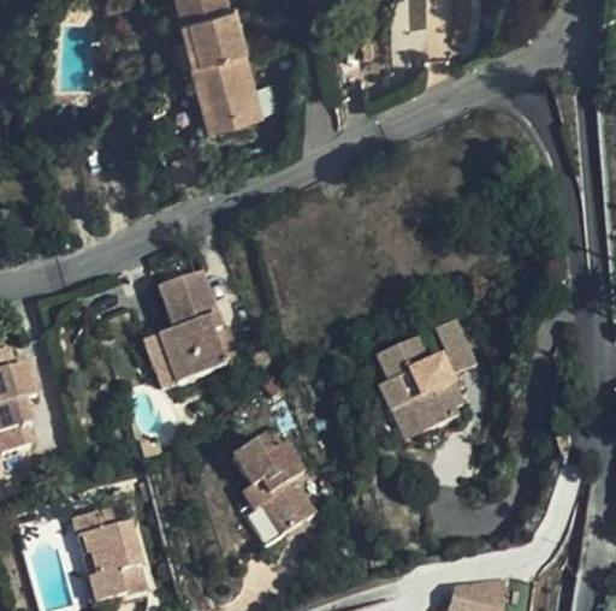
[(200,55),(246,45),(236,3),(229,3),(227,0),(181,0),(188,34),(193,57),(200,55)]
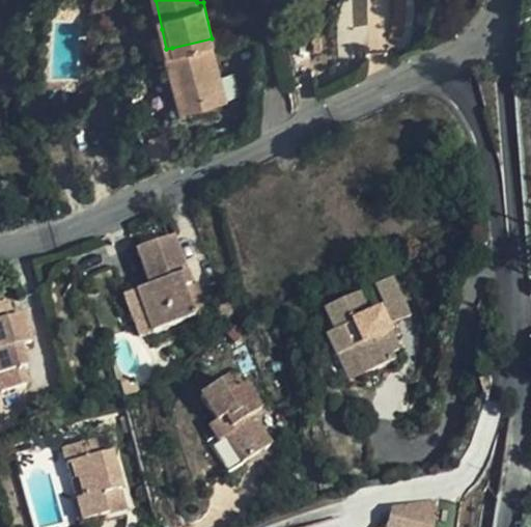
[(383,43),(383,29),(368,30),(367,0),(340,0),(342,44),(383,43)]
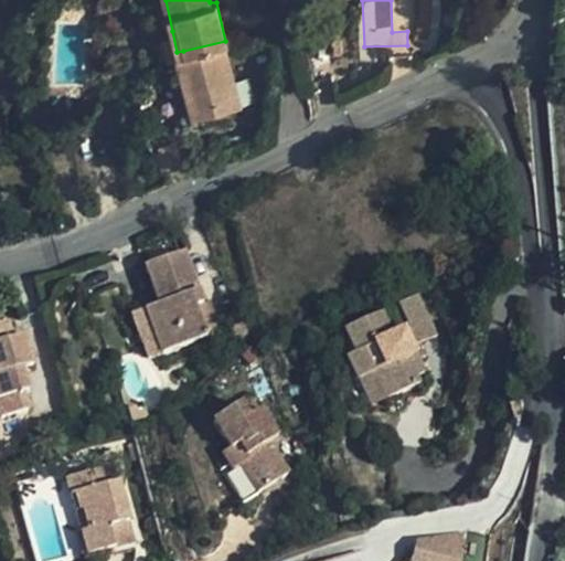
[(163,55),(176,53),(177,52),(172,31),(158,34),(163,55)]
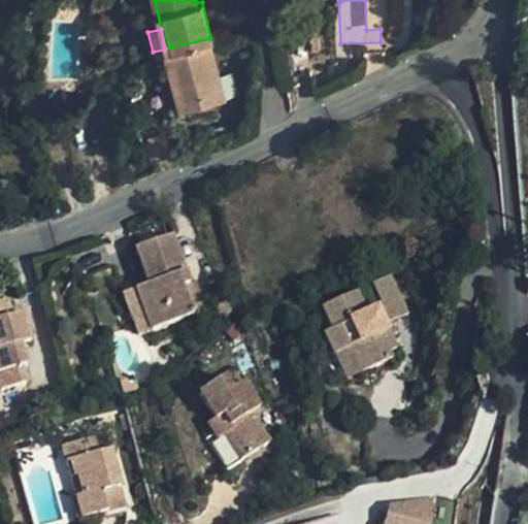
[(171,47),(185,105),(223,96),(210,38),(171,47)]
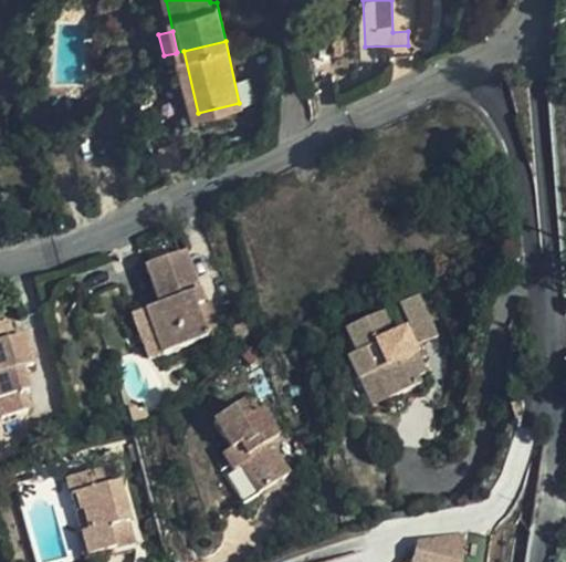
[(189,114),(198,113),(184,51),(177,52),(176,53),(189,114)]
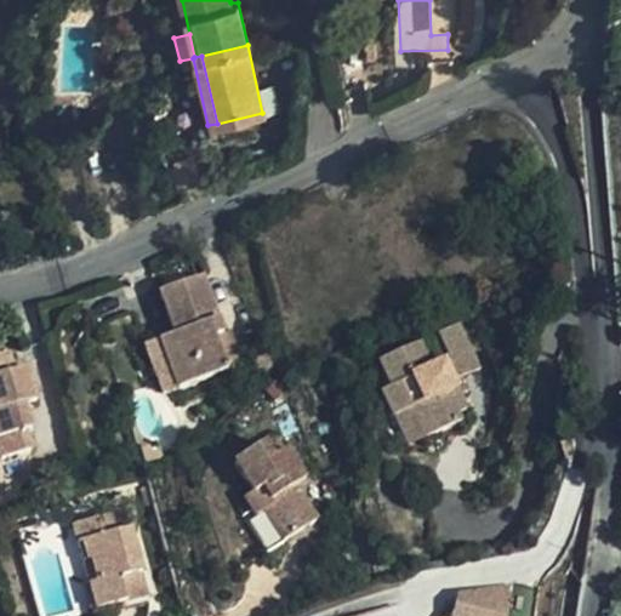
[(178,381),(228,363),(214,330),(223,326),(201,272),(160,286),(176,329),(161,334),(178,381)]
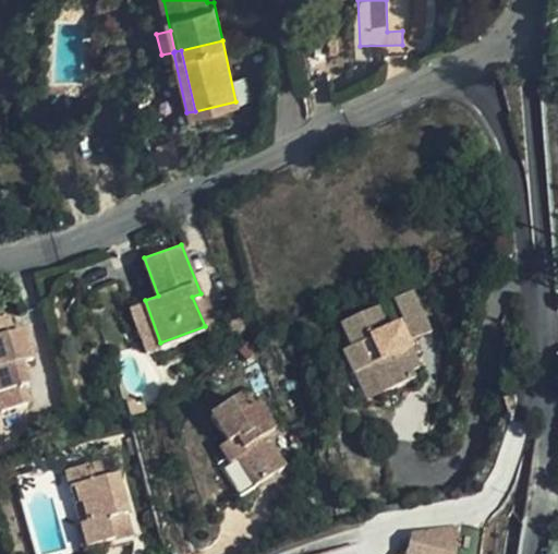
[(354,344),(364,366),(372,362),(380,377),(397,370),(403,383),(423,375),(420,368),(429,363),(419,338),(445,328),(427,286),(407,293),(416,317),(405,323),(395,299),(353,317),(363,339),(354,344)]
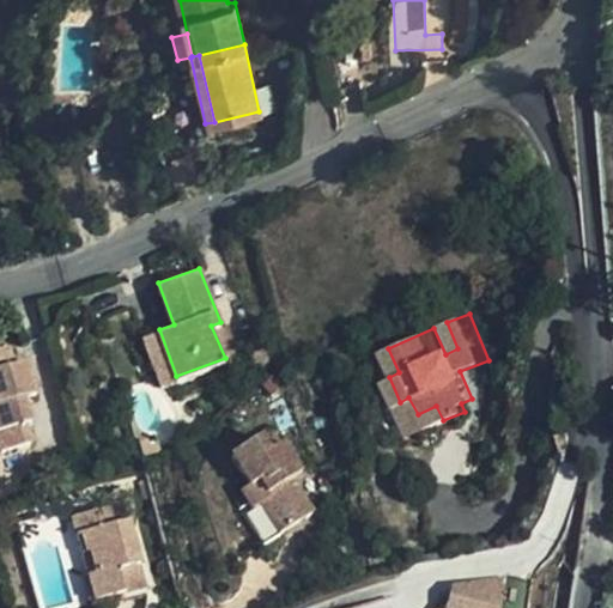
[(20,383),(35,378),(29,359),(13,362),(8,342),(0,345),(0,442),(28,437),(23,418),(30,417),(24,395),(20,383)]
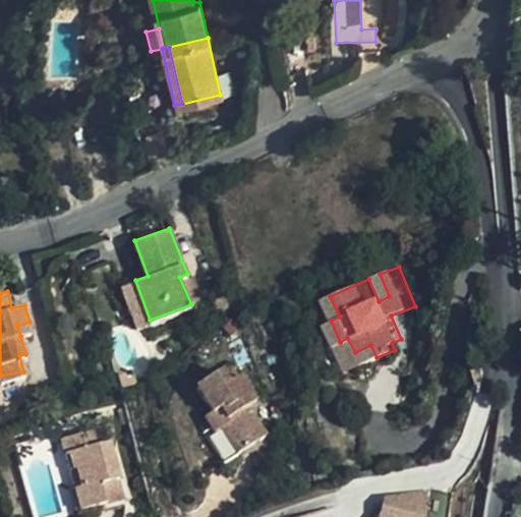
[(32,333),(30,322),(17,326),(20,336),(32,333)]
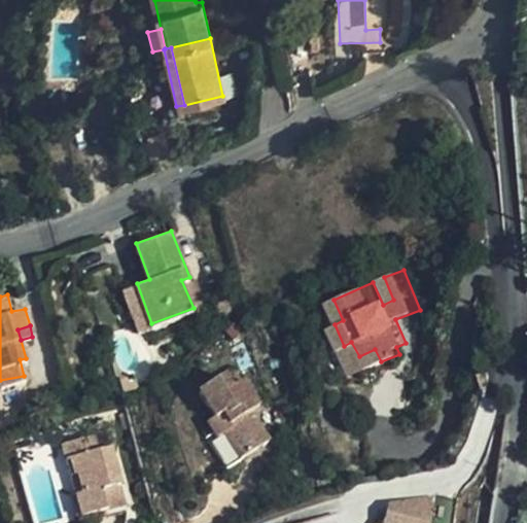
[(351,342),(344,346),(355,372),(381,361),(375,349),(359,356),(351,342)]
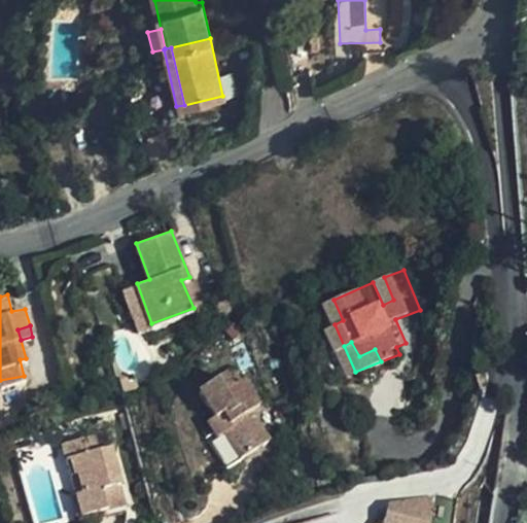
[(227,389),(220,377),(196,392),(212,418),(206,422),(216,438),(223,432),(238,457),(268,438),(248,410),(256,405),(240,380),(227,389)]
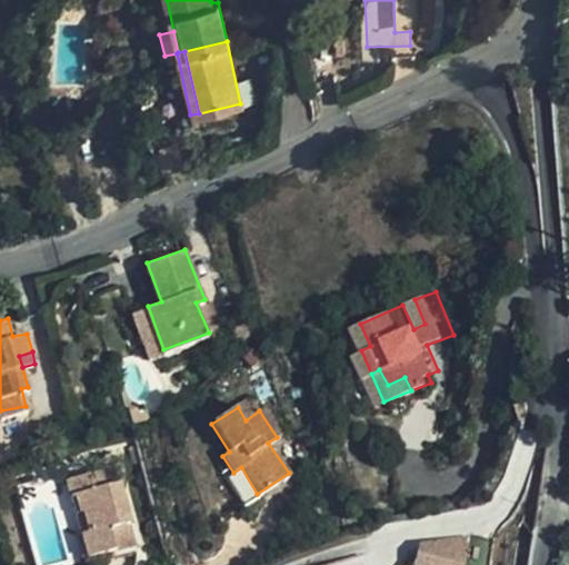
[(127,518),(120,495),(111,498),(106,483),(110,481),(107,465),(63,476),(83,554),(110,547),(105,524),(127,518)]
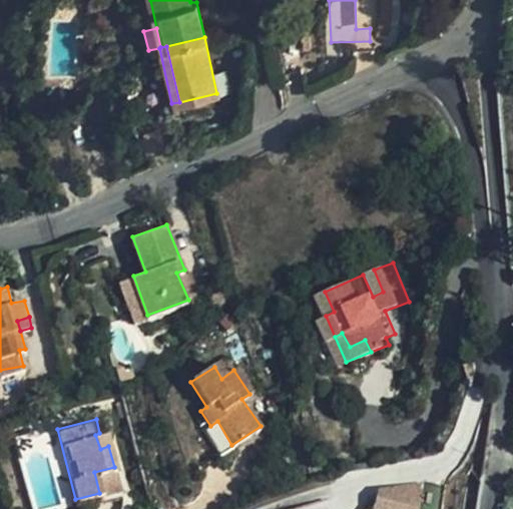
[(100,449),(108,446),(105,433),(99,433),(95,435),(100,449)]
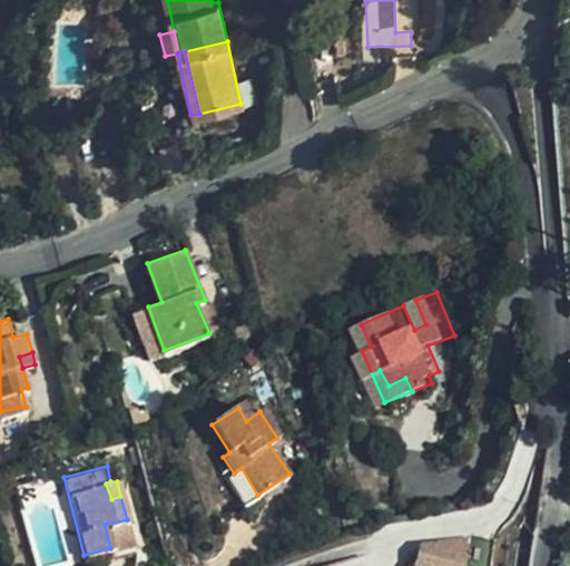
[(421,565),(470,565),(478,530),(420,543),(416,563),(421,565)]
